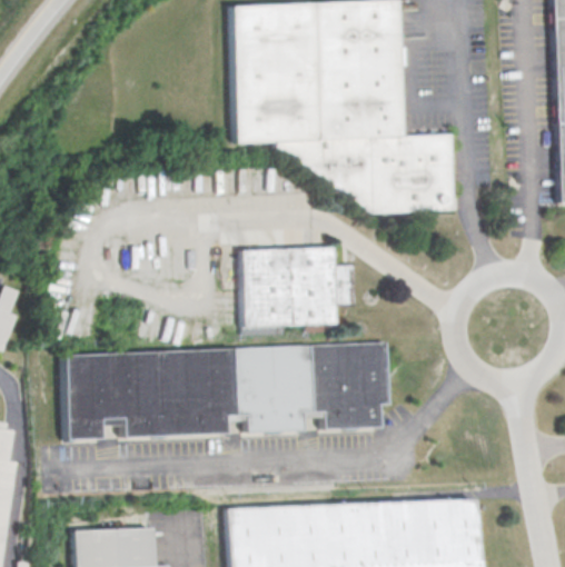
[(390,0),(398,136),(449,132),(455,210),(369,212),(271,142),(233,142),(227,5),(308,0),(390,0)]
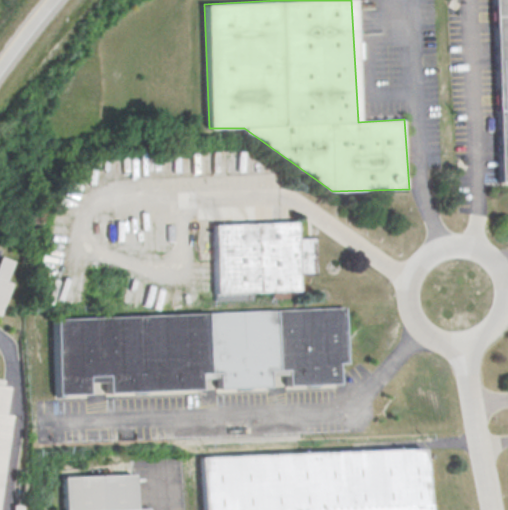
[(507,181),(505,181),(497,0),(507,0),(507,181)]
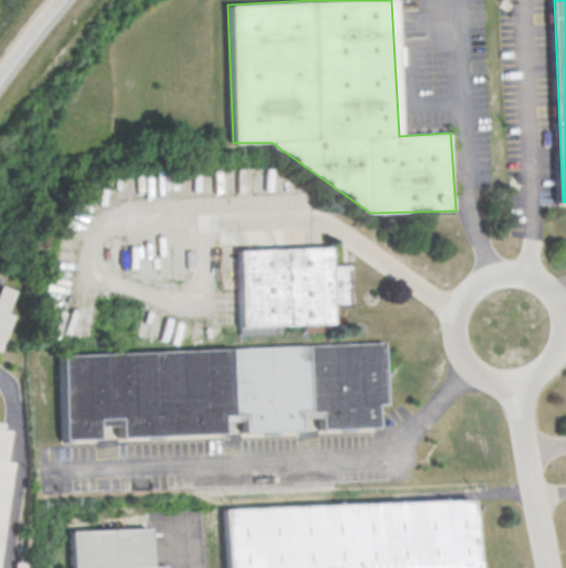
[(238,251),(330,248),(331,265),(352,265),(353,305),(331,306),(332,323),(241,326),(238,251)]
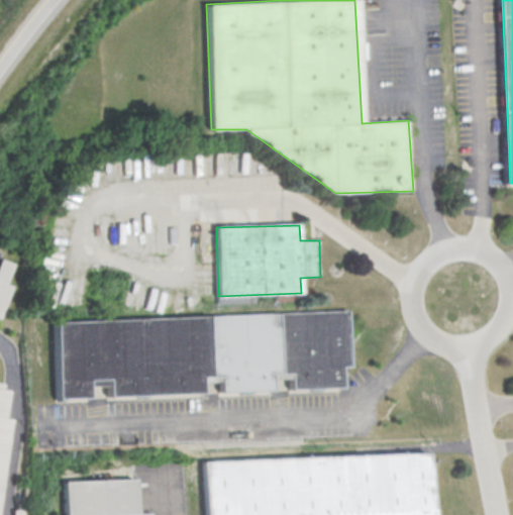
[(0,277),(7,259),(19,263),(13,280),(22,284),(9,317),(0,314),(0,277)]
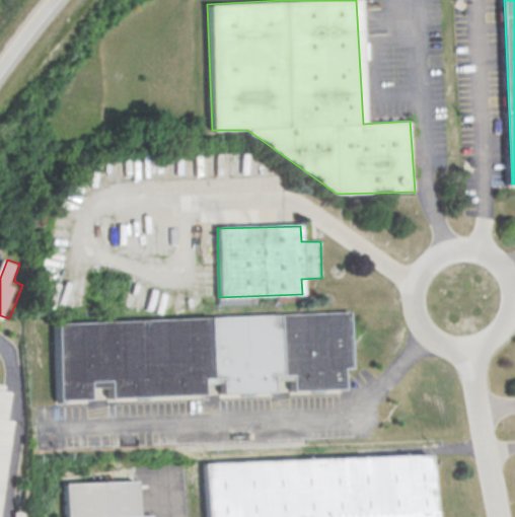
[(354,313),(355,369),(347,369),(348,389),(296,390),(295,376),(279,376),(279,390),(227,391),(227,380),(210,381),(210,393),(112,396),(111,384),(92,385),(92,399),(62,400),(60,321),(354,313)]
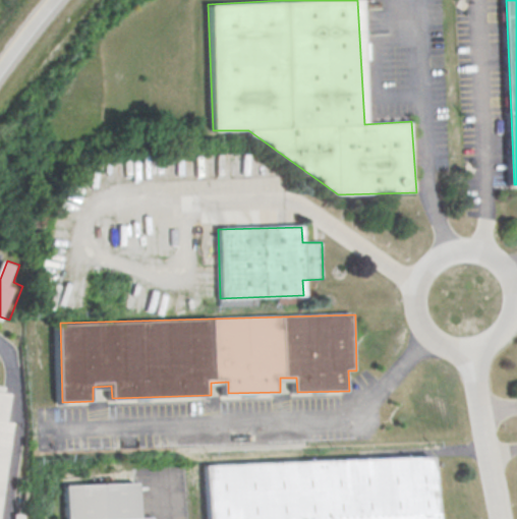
[(0,507),(0,385),(11,387),(6,420),(13,421),(0,507)]
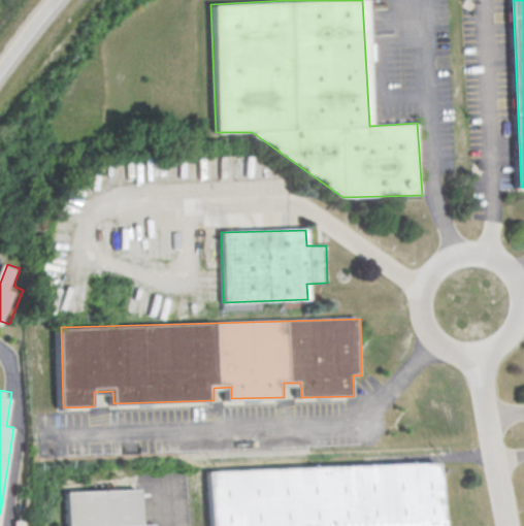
[(217,525),(216,471),(438,463),(440,525),(217,525)]
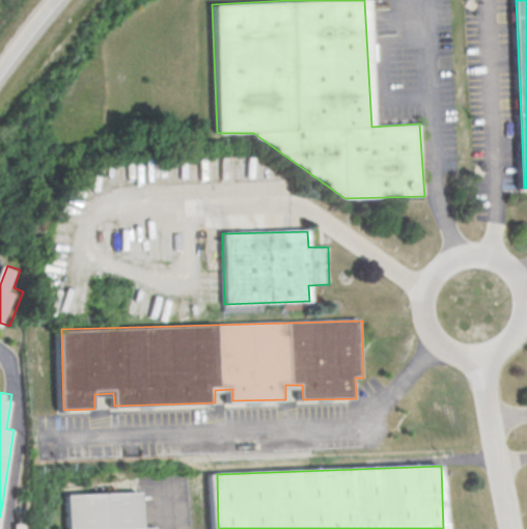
[(72,528),(71,497),(144,494),(146,527),(162,526),(162,528),(72,528)]
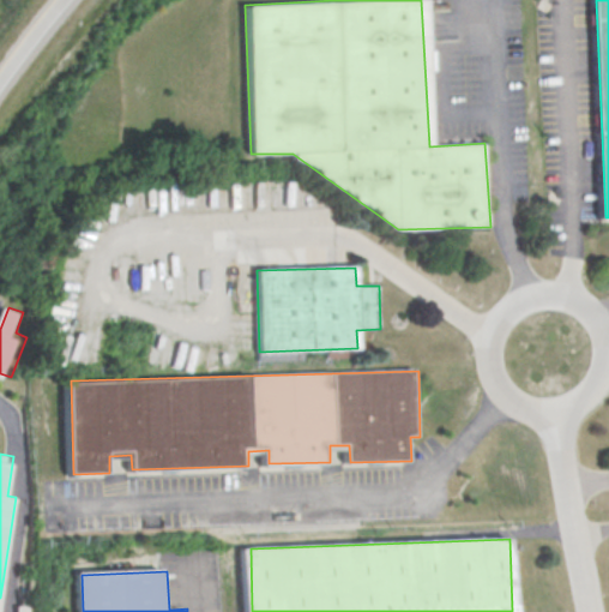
All buildings are outlined.
